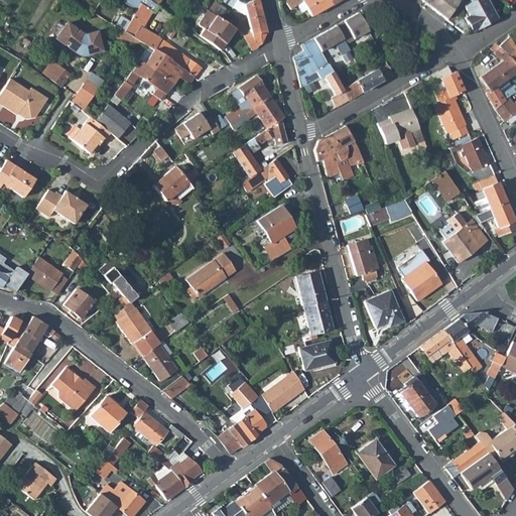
[(136,40),(152,50),(159,40),(141,28),(150,13),(152,14),(157,7),(156,7),(146,0),(123,0),(123,1),(135,9),(122,30),(126,33),(136,40)]
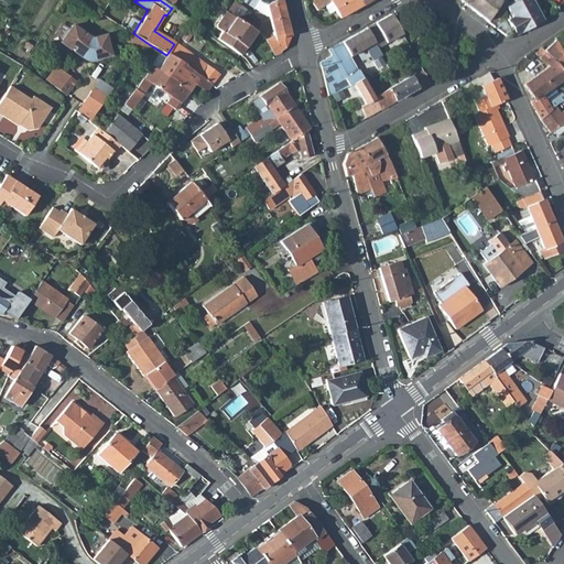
[(257,33),(267,40),(269,46),(274,54),(284,49),(291,36),(280,0),(272,0),(266,3),(271,32),(234,8),(229,14),(236,19),(253,31),(257,33)]
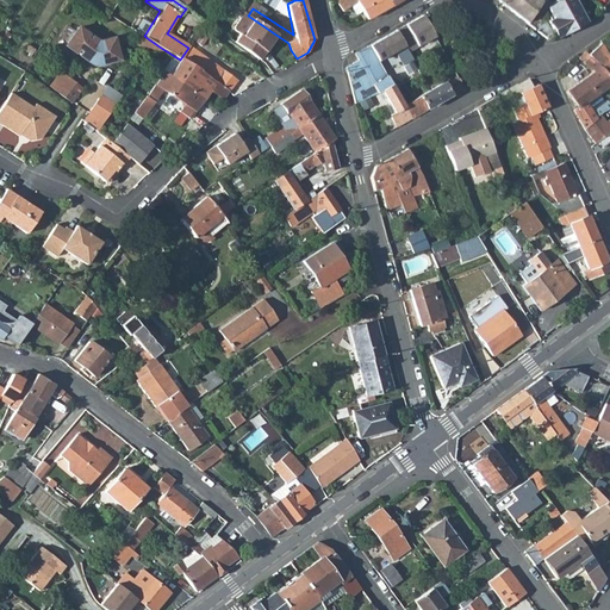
[(350,7),(356,4),(362,12),(366,20),(374,16),(365,0),(338,0),(336,2),(342,12),(350,7)]
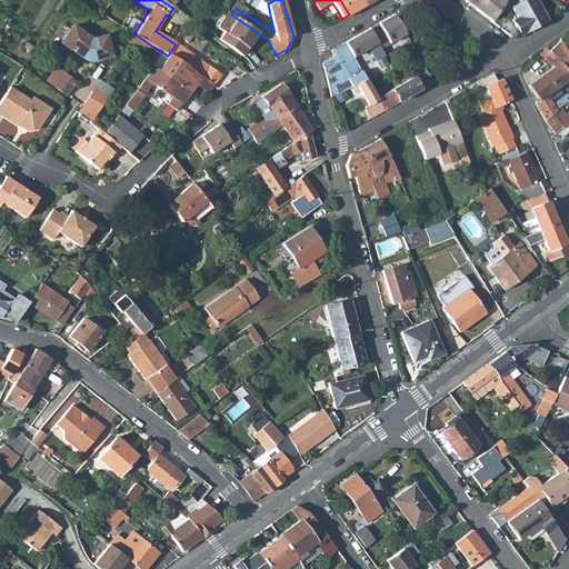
[(340,0),(349,15),(355,11),(348,0),(340,0)]
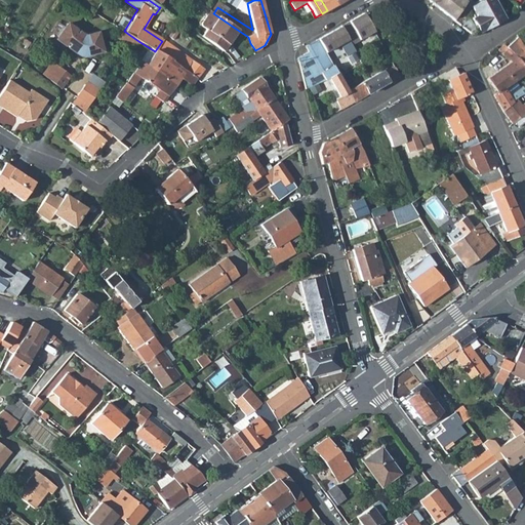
[(321,0),(327,10),(336,5),(333,0),(321,0)]
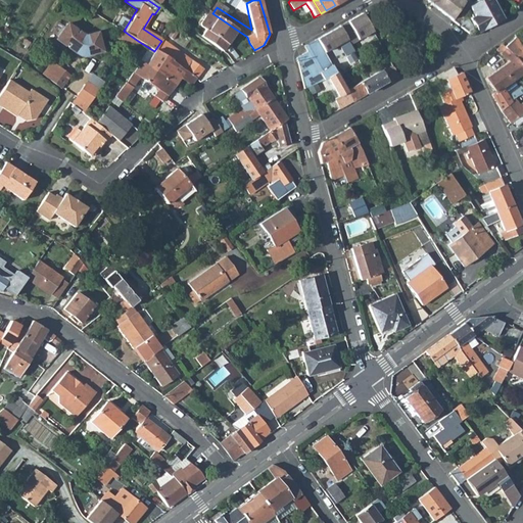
[(425,0),(438,9),(444,0),(425,0)]
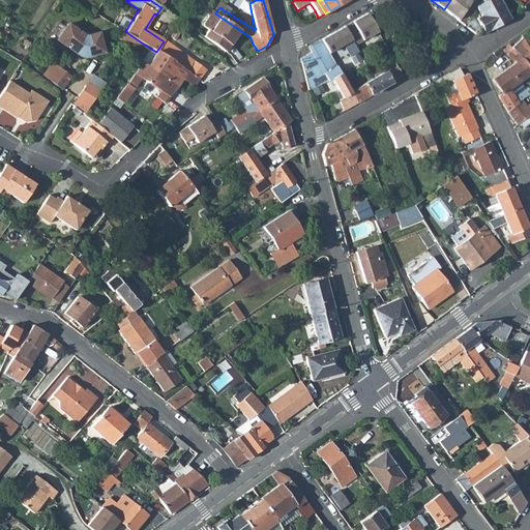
[(450,0),(444,9),(458,21),(471,2),(468,0),(450,0)]
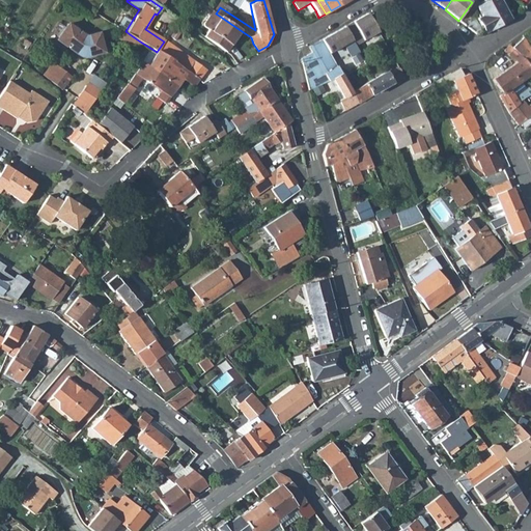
[(510,19),(500,0),(488,0),(477,6),(482,17),(478,19),(485,32),(486,32),(510,19)]
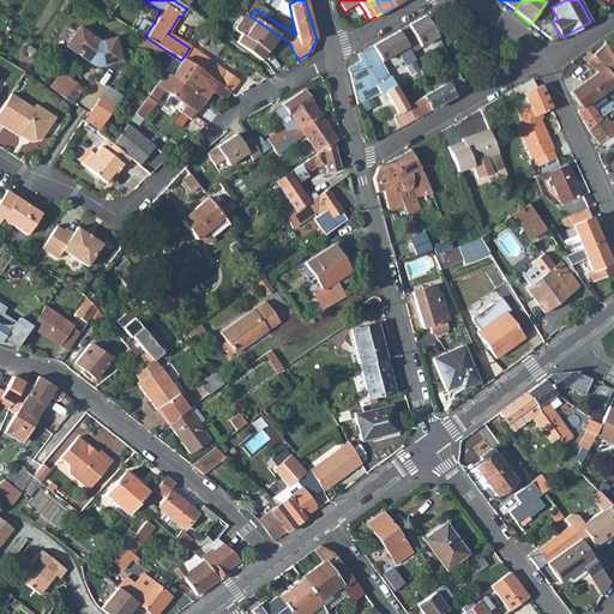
[(359,16),(365,12),(359,4),(353,7),(359,16)]
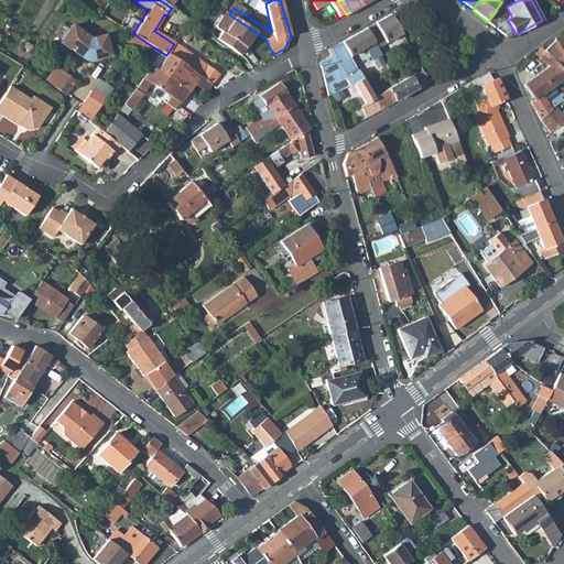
[(229,14),(227,13),(224,18),(232,23),(236,19),(229,14)]
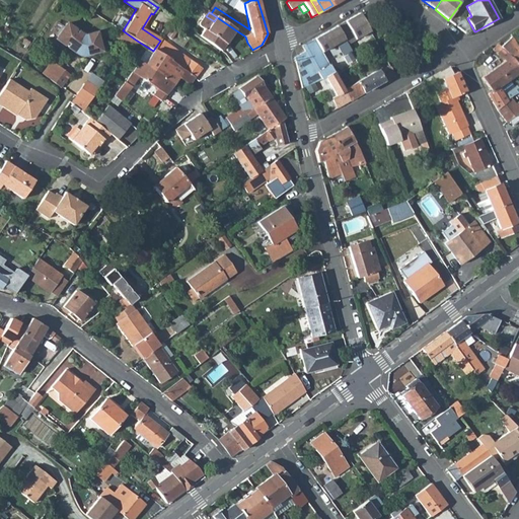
[(369,31),(359,13),(337,26),(347,45),(369,31)]
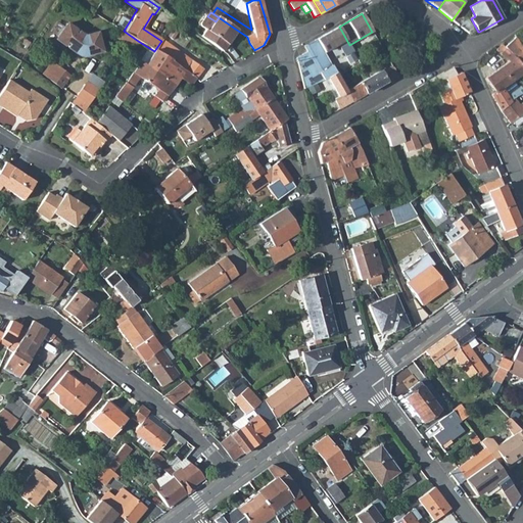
[(202,37),(224,51),(238,31),(235,29),(219,17),(216,21),(207,16),(201,25),(202,28),(206,31),(202,37)]
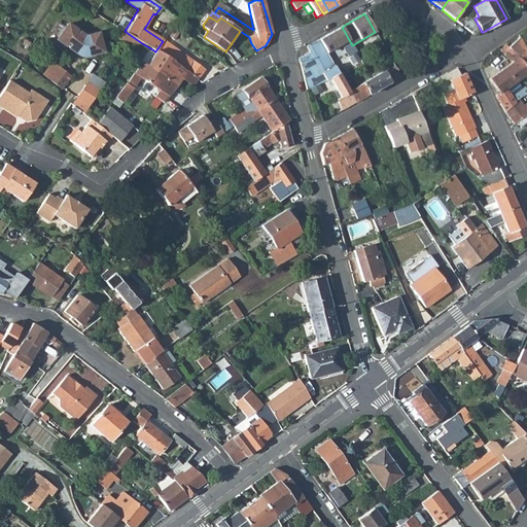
[(84,36),(66,23),(55,39),(79,56),(100,53),(97,33),(84,36)]
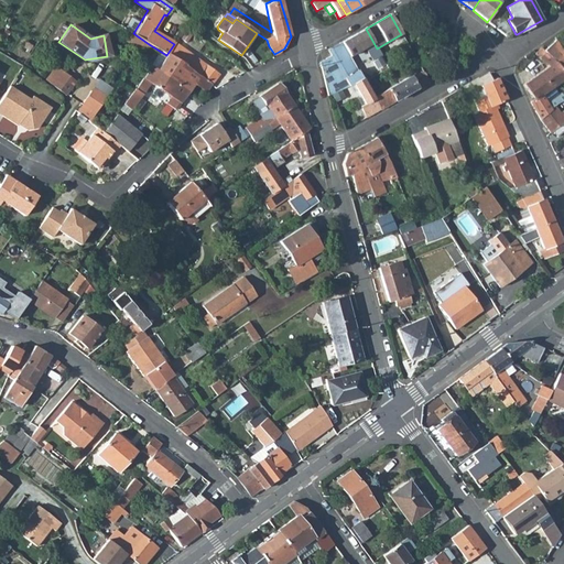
[(366,29),(342,43),(349,57),(365,49),(372,61),(381,56),(377,49),(366,29)]
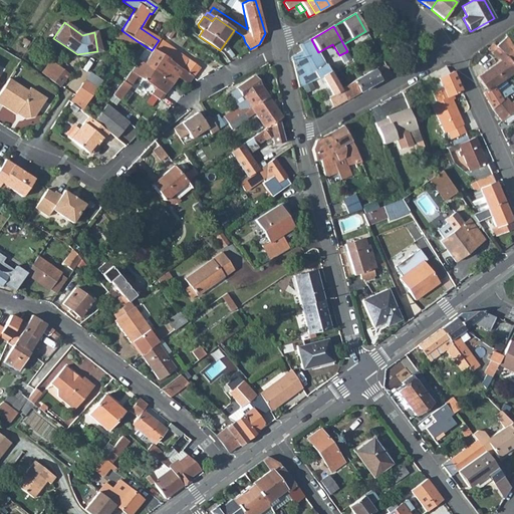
[(120,39),(131,46),(136,40),(125,33),(120,39)]
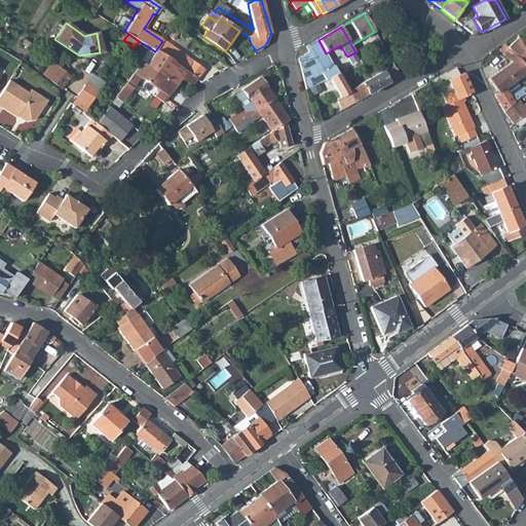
[(525,48),(518,37),(506,47),(524,68),(525,66),(525,48)]
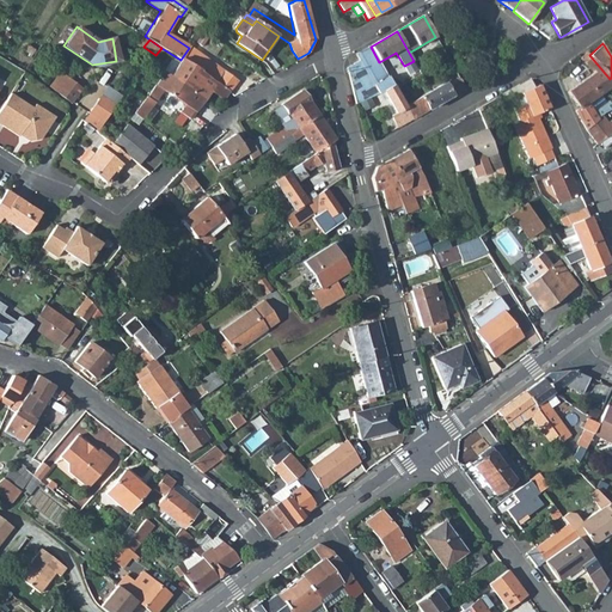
[(380,95),(393,86),(379,62),(371,47),(356,55),(359,61),(347,68),(356,104),(368,99),(377,96),(380,95)]
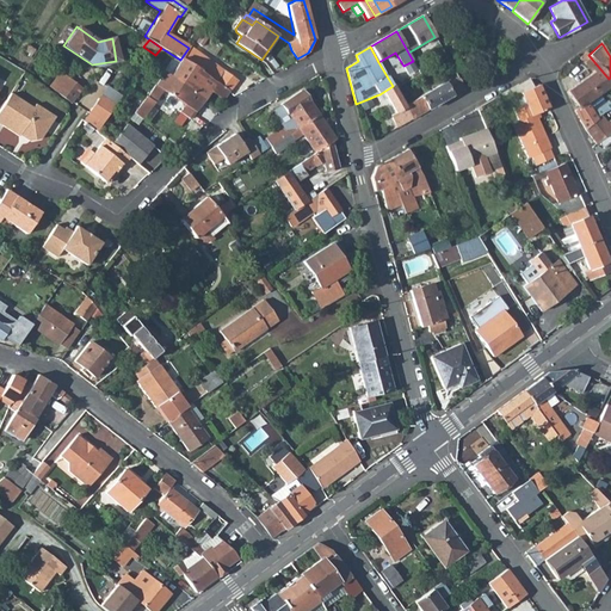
[(229,93),(236,82),(189,48),(180,60),(181,62),(229,93)]
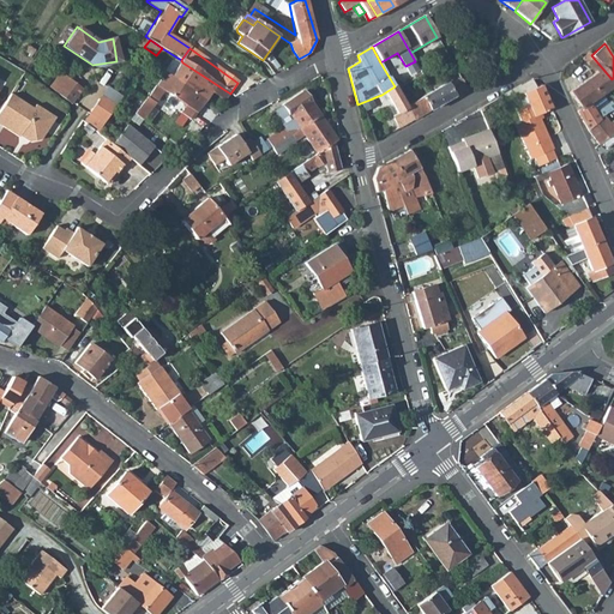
[(594,109),(589,104),(613,86),(613,77),(612,79),(591,55),(589,53),(588,53),(585,56),(582,59),(597,73),(570,91),(581,108),(577,112),(587,127),(588,130),(601,118),(600,116),(603,114),(608,112),(609,112),(613,109),(613,104),(607,98),(594,109)]
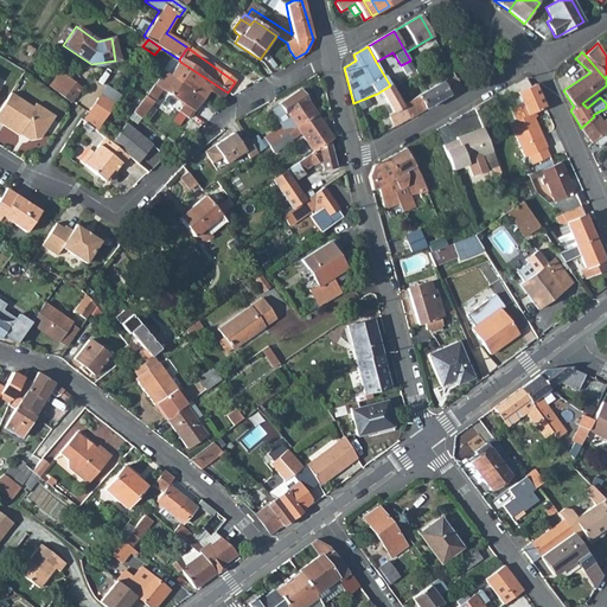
[(223,98),(228,93),(180,62),(171,76),(203,100),(209,90),(223,98)]
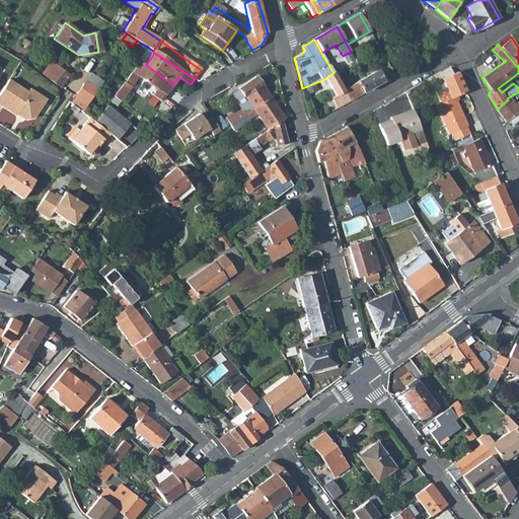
[(137,75),(157,89),(152,96),(160,100),(173,85),(146,65),(139,61),(124,81),(130,86),(137,75)]
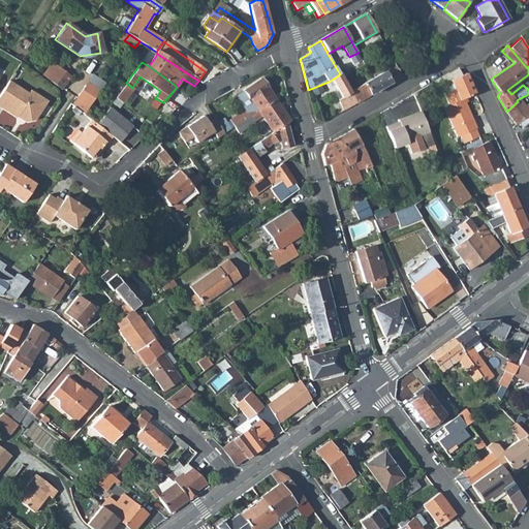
[(59,66),(50,80),(62,90),(72,78),(59,66)]
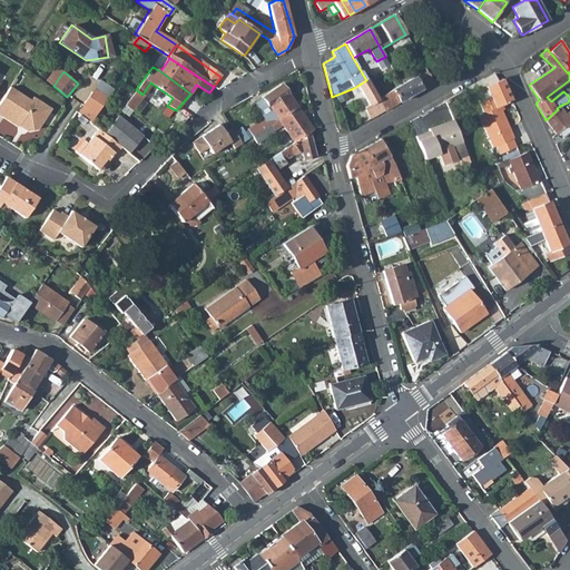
[(414,78),(385,95),(375,79),(369,84),(384,111),(433,82),(429,74),(416,81),(414,78)]
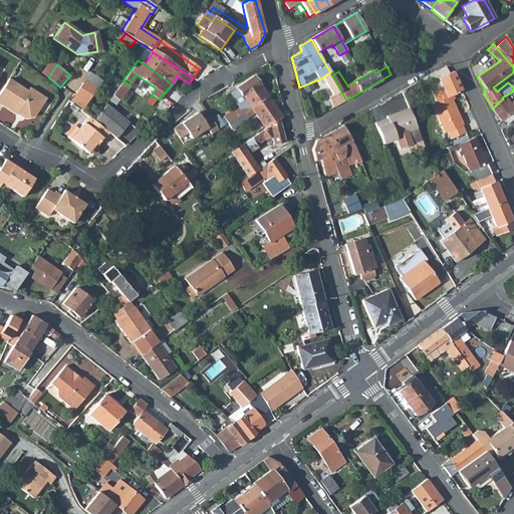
[(461,87),(454,72),(454,71),(454,70),(450,72),(445,67),(442,68),(436,71),(435,71),(417,81),(420,85),(434,77),(440,88),(431,92),(436,102),(431,104),(444,134),(448,133),(452,140),(465,134),(462,125),(463,125),(451,96),(463,90),(461,87)]
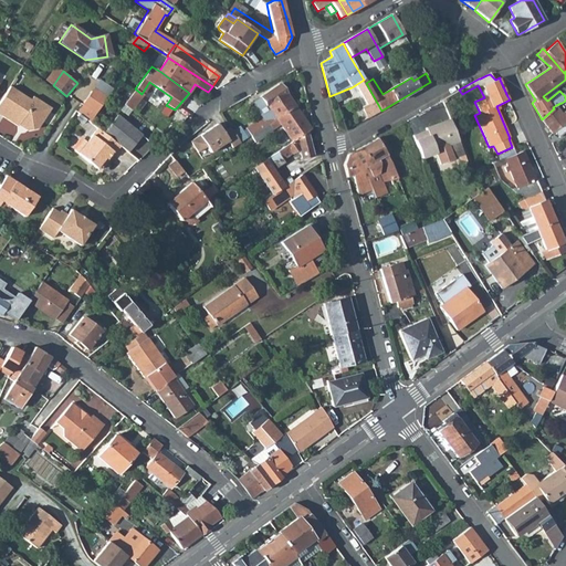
[(357,111),(362,122),(363,122),(381,111),(366,83),(364,80),(352,87),(360,108),(357,111)]
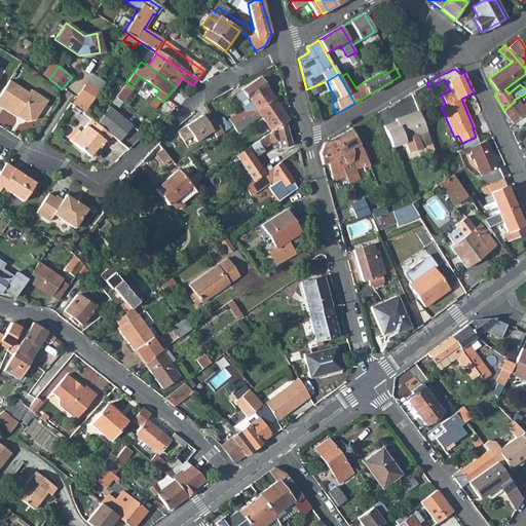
[(236,100),(242,111),(229,121),(232,125),(273,99),(261,77),(241,89),(242,92),(237,96),(236,100)]
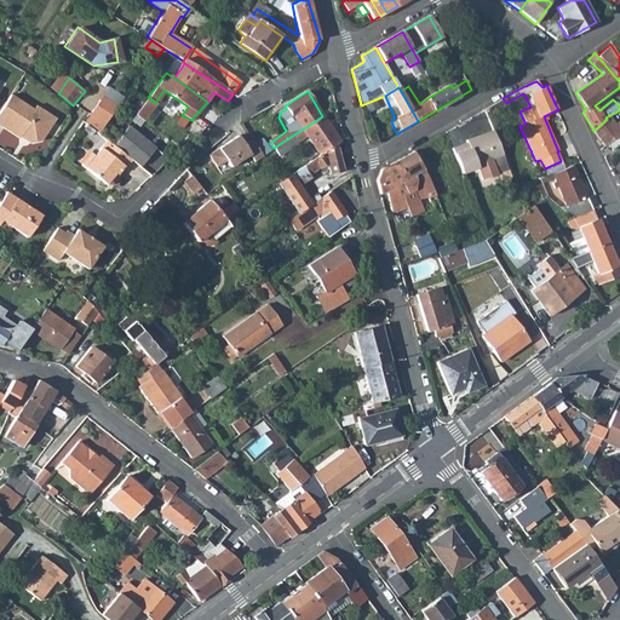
[(12,96),(0,113),(0,125),(13,135),(15,133),(16,132),(27,139),(35,138),(51,116),(38,107),(34,110),(12,96)]
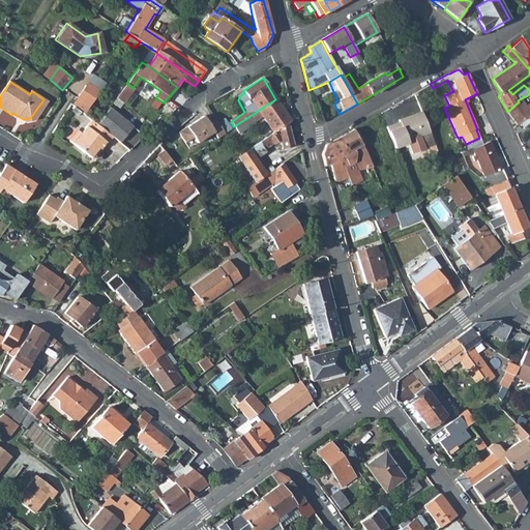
[(116,98),(122,102),(133,88),(126,83),(116,98)]
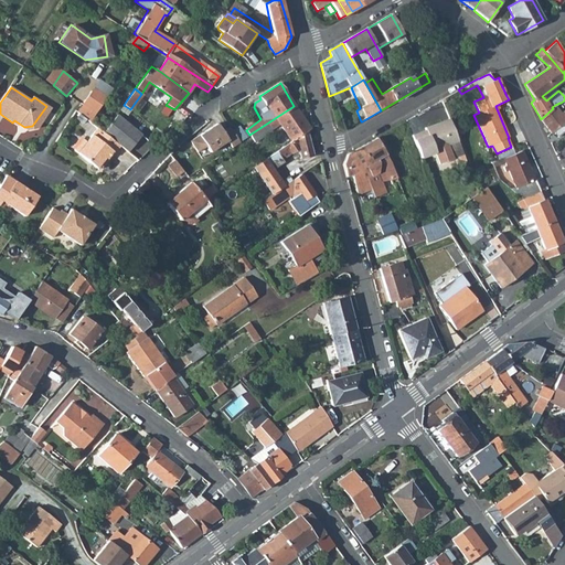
[(85,106),(98,116),(110,99),(97,89),(85,106)]
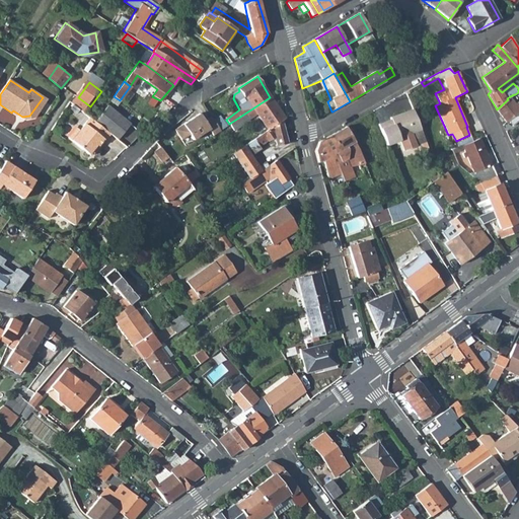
[(507,98),(508,99),(497,109),(506,122),(507,123),(508,122),(517,113),(518,114),(518,113),(518,102),(515,102),(510,96),(507,98)]
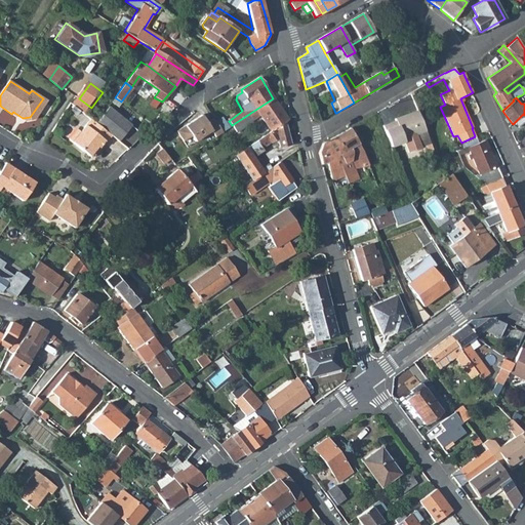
[(260,116),(266,126),(271,134),(284,125),(287,123),(273,98),(232,125),(237,132),(254,120),(260,116)]
